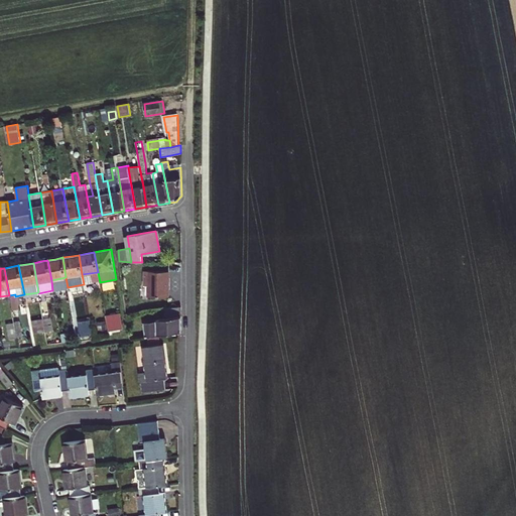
[(168,277),(168,272),(145,272),(144,285),(148,285),(148,296),(168,296),(168,277)]
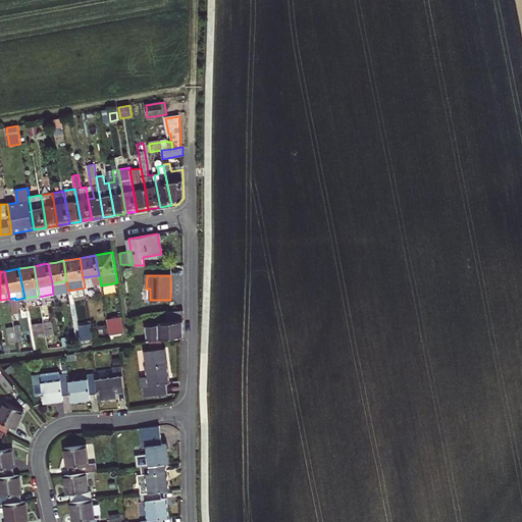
[(14,326),(17,341),(22,340),(17,308),(14,302),(10,303),(14,326)]
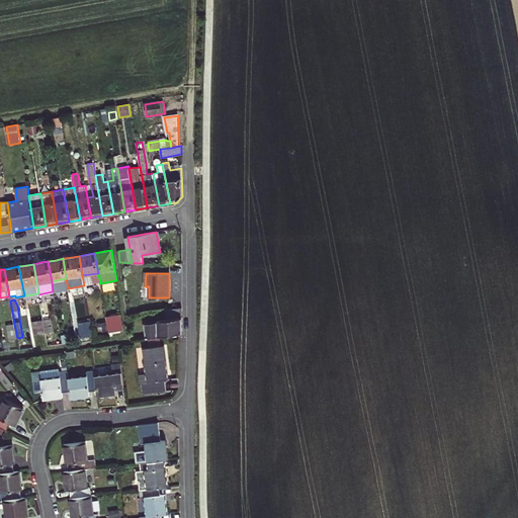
[(47,303),(40,304),(44,320),(46,333),(54,332),(52,319),(50,320),(47,303)]
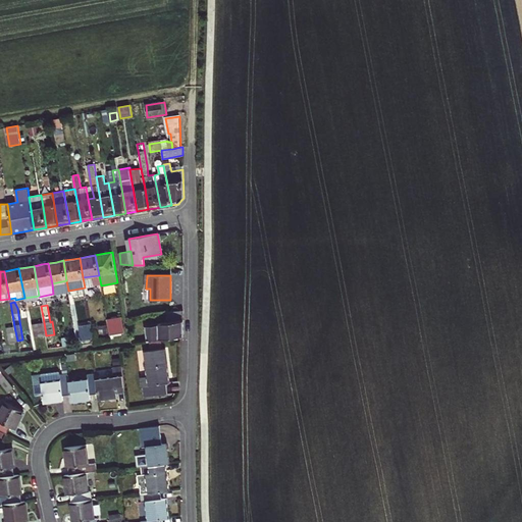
[(144,332),(145,341),(173,336),(184,335),(184,322),(184,310),(168,312),(168,322),(146,325),(147,332),(144,332)]
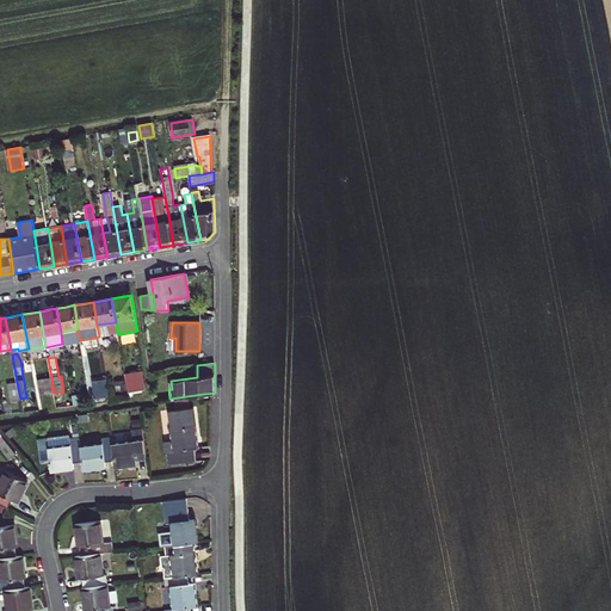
[(125,372),(129,392),(146,389),(143,370),(125,372)]
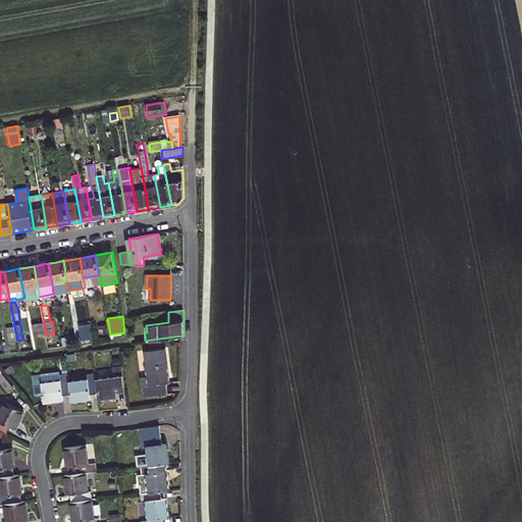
[(93,332),(90,319),(77,321),(81,335),(93,332)]
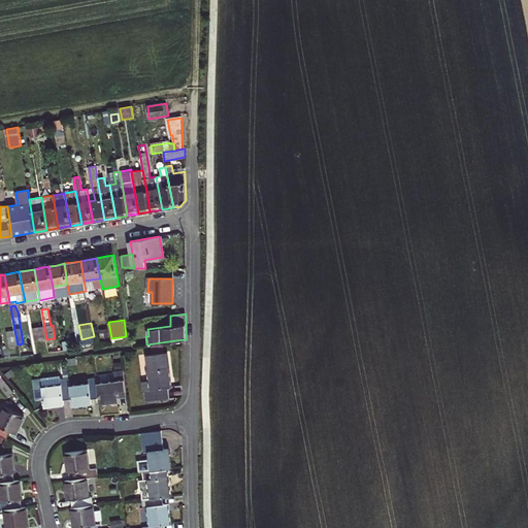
[(34,341),(46,339),(44,326),(32,328),(34,341)]
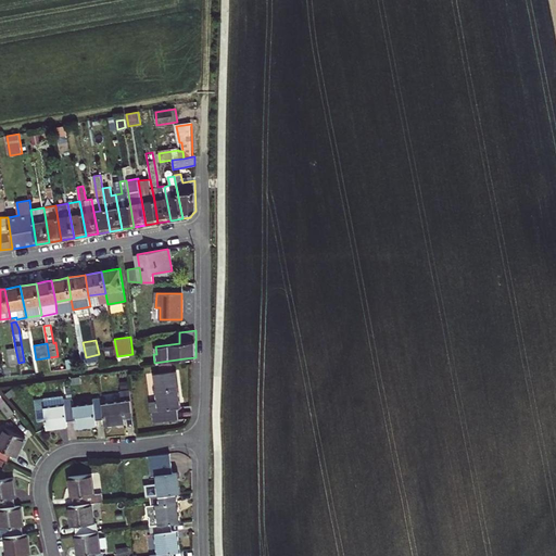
[(115,346),(105,346),(105,357),(115,356),(115,346)]
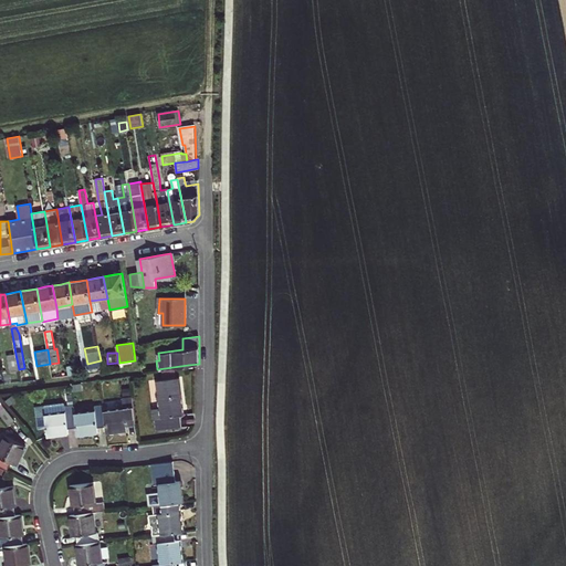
[(10,371),(19,370),(19,369),(16,354),(8,355),(10,371)]
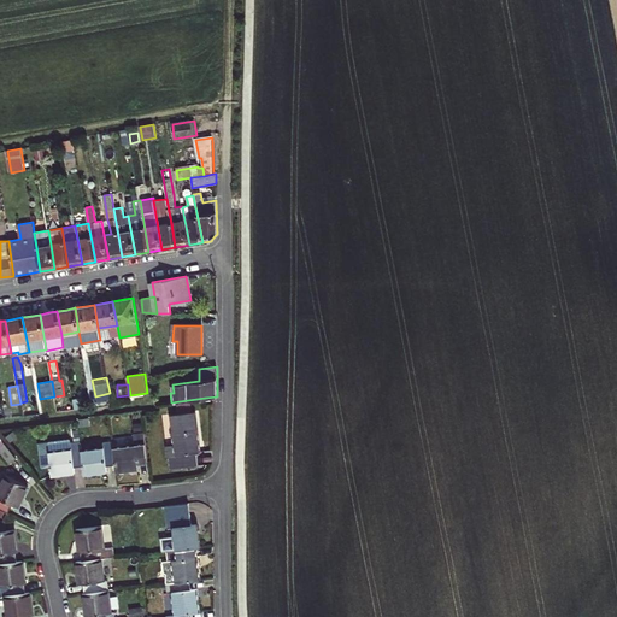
[(178,404),(180,413),(192,411),(191,401),(178,404)]
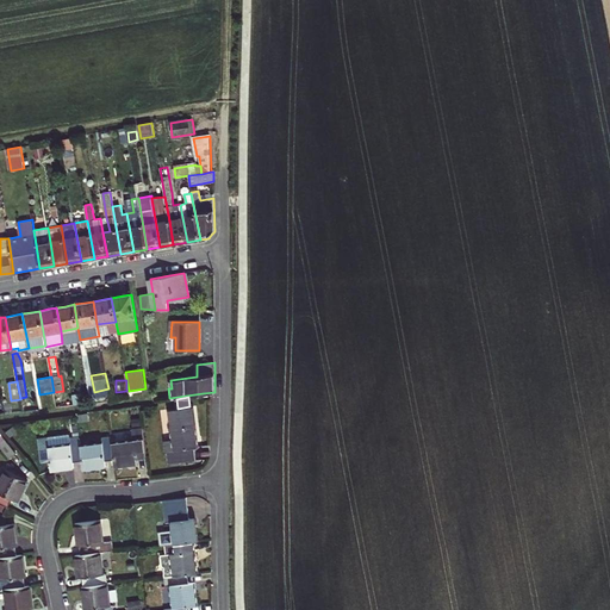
[(195,425),(193,406),(190,406),(178,409),(169,410),(173,440),(165,441),(169,465),(174,464),(195,461),(194,447),(198,447),(195,425)]
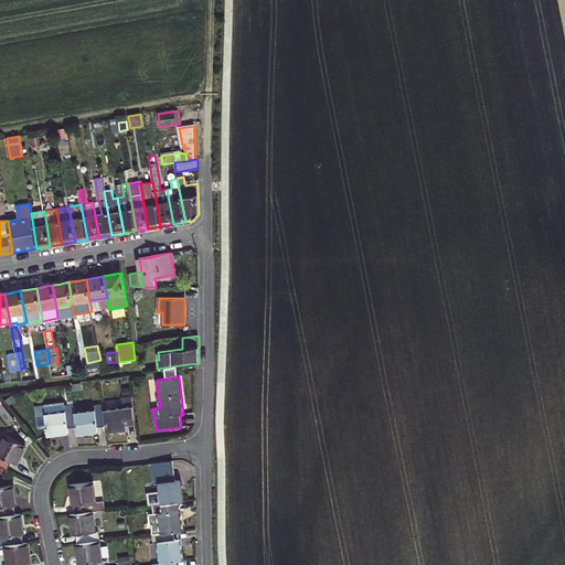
[(106,425),(106,433),(120,430),(128,429),(127,424),(136,423),(131,396),(123,397),(124,407),(104,409),(106,425)]
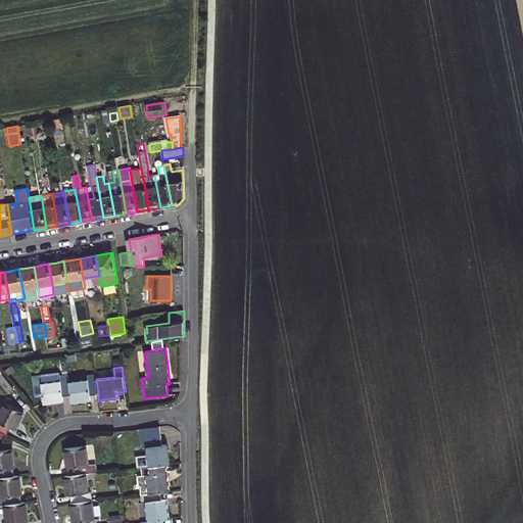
[(62,395),(70,394),(68,381),(67,375),(60,376),(59,372),(33,376),(36,396),(43,395),(44,403),(54,401),(63,400),(62,395)]
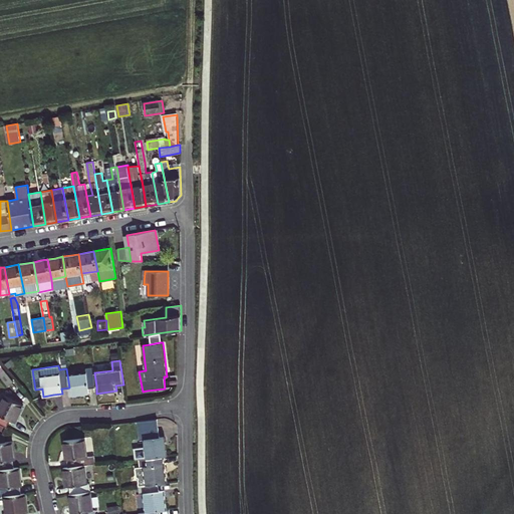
[(94,372),(93,367),(85,368),(86,372),(67,374),(69,388),(70,396),(81,394),(89,393),(88,388),(96,387),(94,372)]
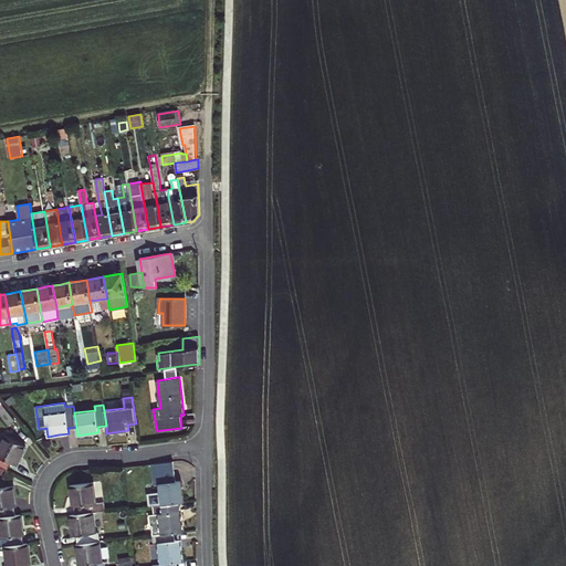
[(0,415),(9,426),(16,421),(4,407),(0,410),(0,415)]
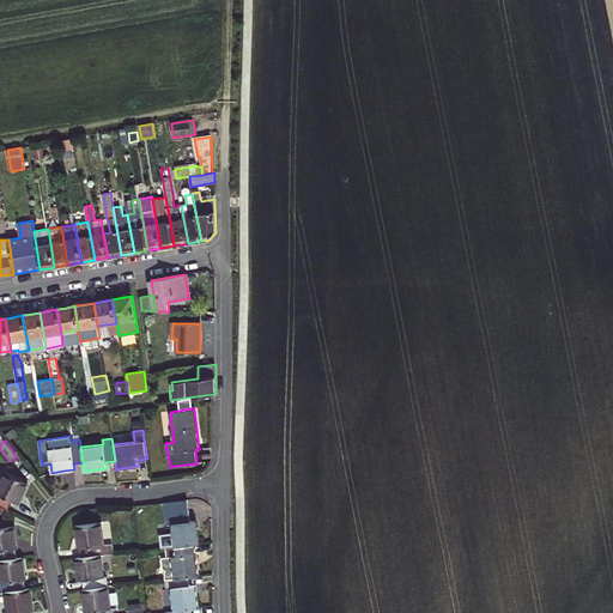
[(0,505),(8,510),(12,502),(18,504),(22,496),(29,484),(6,472),(0,484),(0,505)]
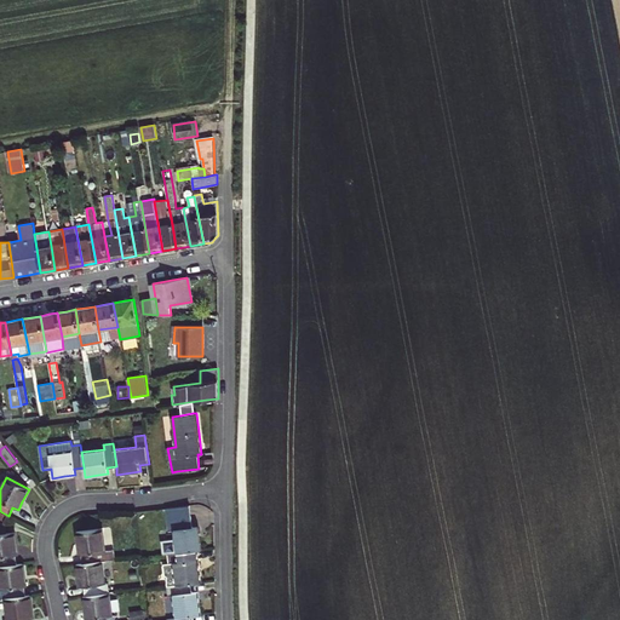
[(197,550),(201,550),(200,540),(199,527),(193,528),(190,505),(166,509),(170,530),(173,530),(176,540),(165,541),(166,555),(167,555),(197,550)]
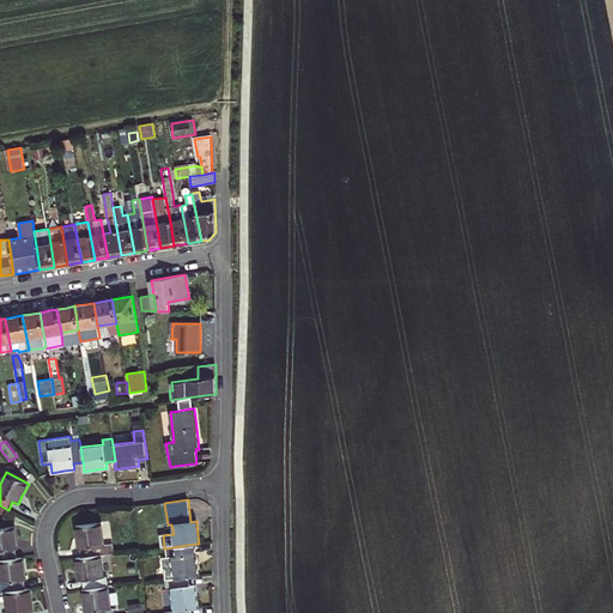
[(101,554),(114,553),(113,544),(103,545),(101,522),(76,526),(78,541),(79,548),(80,548),(82,557),(101,554)]
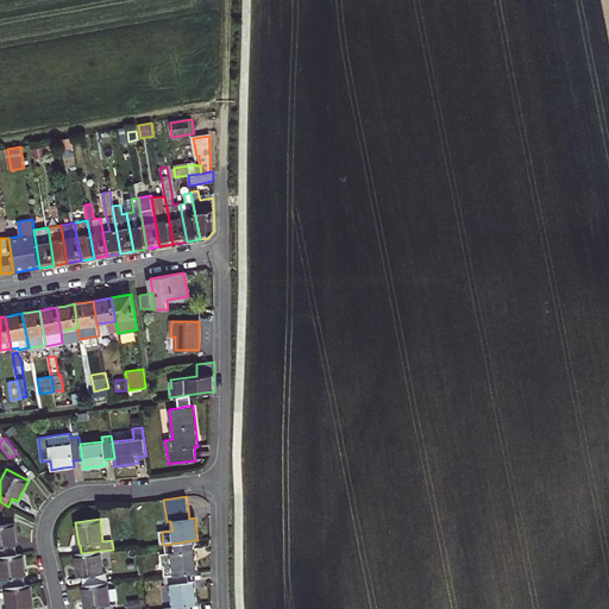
[(0,557),(17,554),(16,546),(17,546),(17,540),(14,523),(6,523),(0,525),(0,557)]
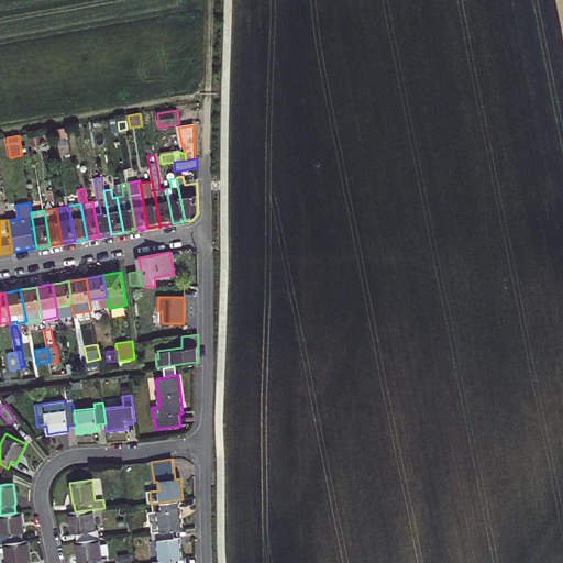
[(173,530),(183,529),(180,515),(179,499),(152,504),(153,511),(157,511),(161,531),(173,530)]
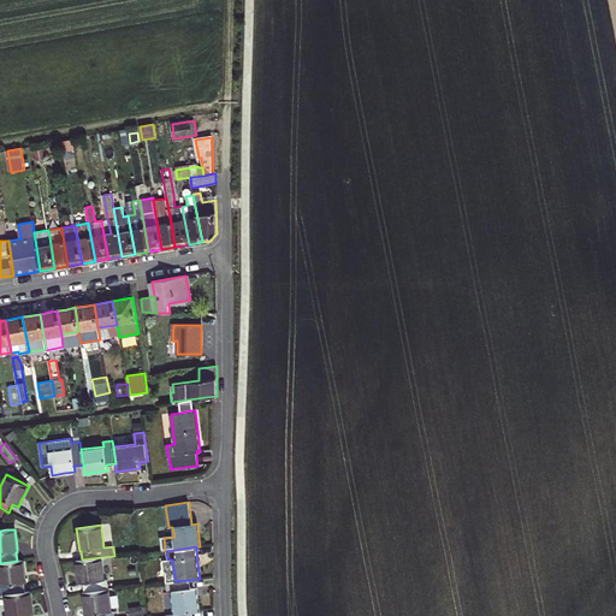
[(86,592),(108,590),(107,580),(104,580),(101,557),(82,560),(76,561),(78,579),(80,584),(84,584),(86,592)]
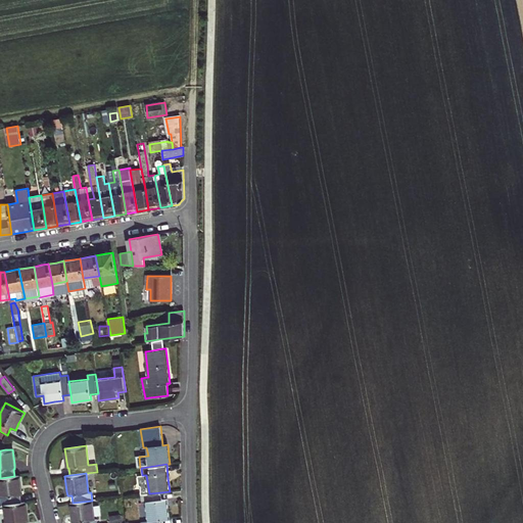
[(21,488),(19,476),(14,476),(0,478),(0,489),(2,506),(4,505),(21,503),(20,495),(21,494),(21,488)]
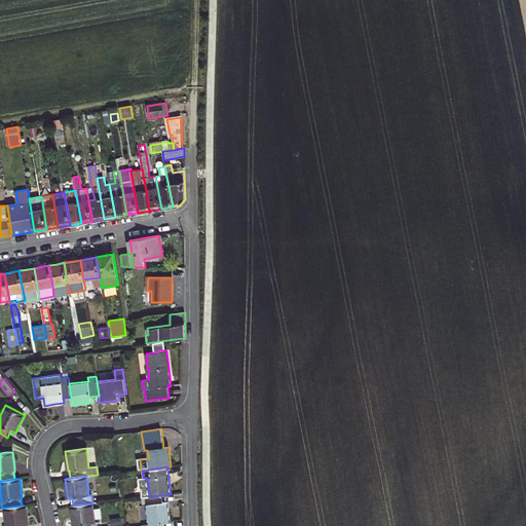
[(161,523),(171,522),(168,509),(167,502),(162,503),(161,495),(150,496),(142,498),(143,505),(138,506),(140,516),(142,517),(142,525),(161,523)]
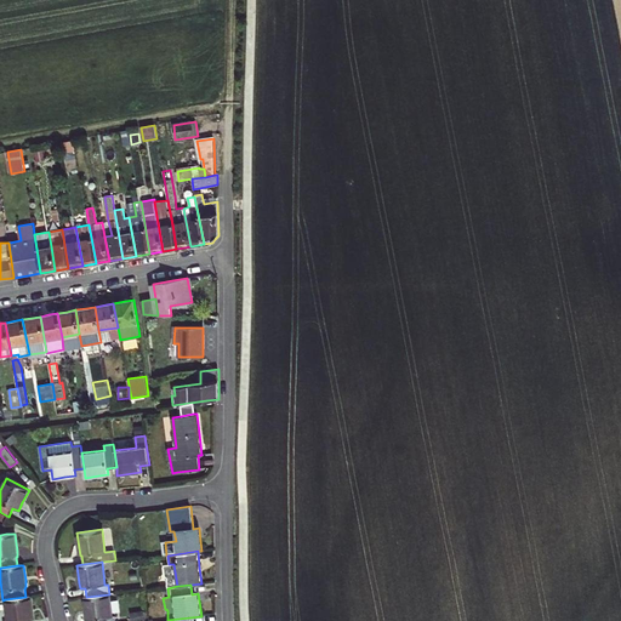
[(86,597),(84,597),(86,615),(87,620),(91,620),(114,620),(114,616),(112,616),(109,594),(86,597)]
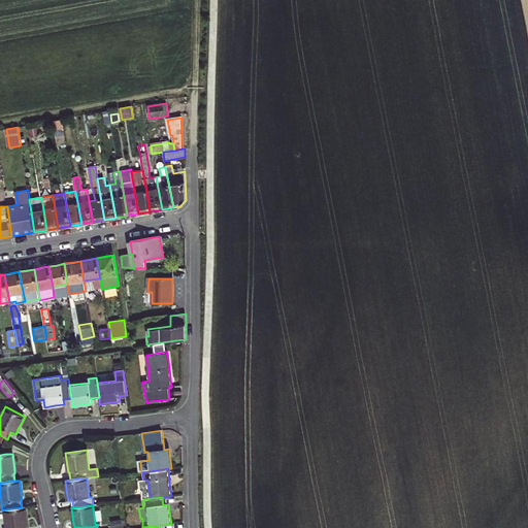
[(28,521),(26,507),(22,507),(4,509),(6,527),(23,527),(28,527),(28,521)]
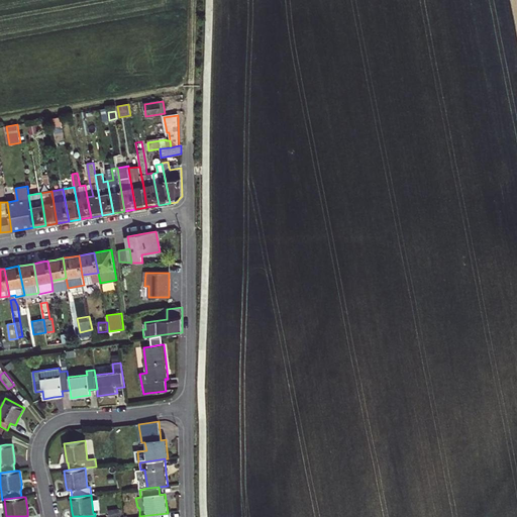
All buildings are outlined.
